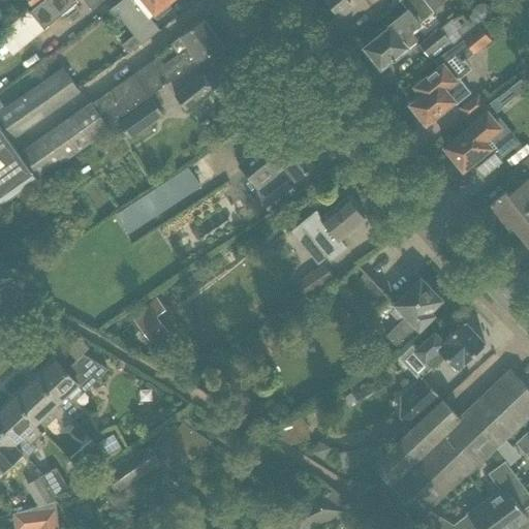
[(41,0),(0,34),(0,38),(13,55),(78,2),(74,0),(84,0),(92,9),(102,0),(41,0)]
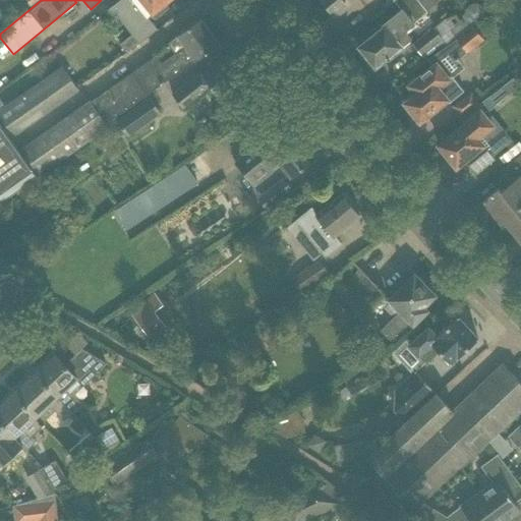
[(169,0),(119,0),(107,10),(113,17),(125,7),(139,24),(153,13),(155,17),(168,6),(165,3),(169,0)]
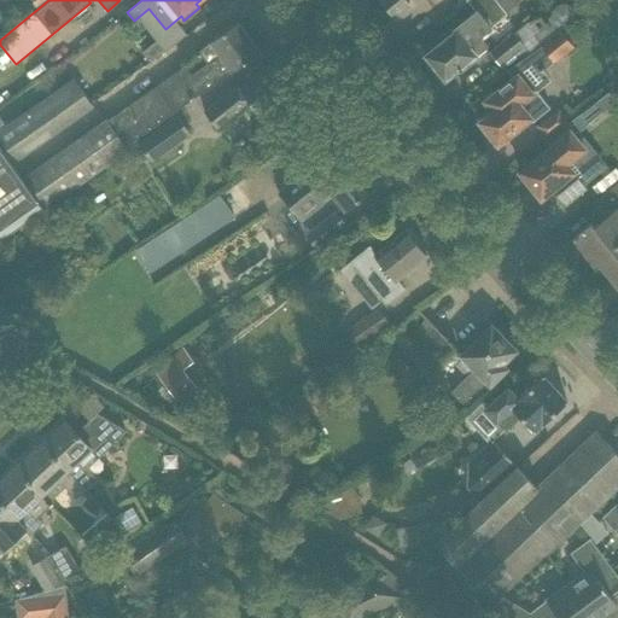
[(380,0),(397,19),(421,0),(380,0)]
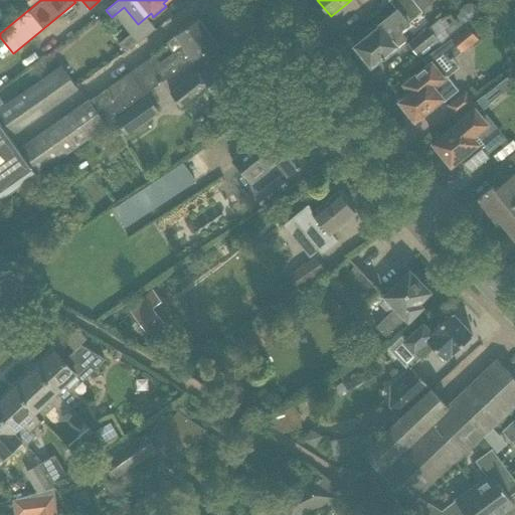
[(396,10),(389,16),(373,28),(375,30),(355,46),(370,65),(381,57),(383,58),(396,47),(396,48),(407,40),(400,31),(422,13),(412,0),(392,0),(390,2),(396,10)]
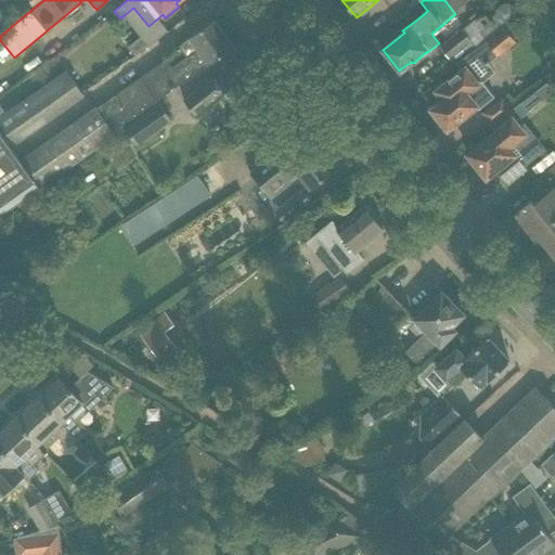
[(20,160),(0,131),(0,211),(37,185),(39,189),(114,134),(113,132),(208,64),(208,65),(233,47),(214,20),(189,38),(197,49),(172,67),(169,63),(100,112),(95,107),(20,160)]
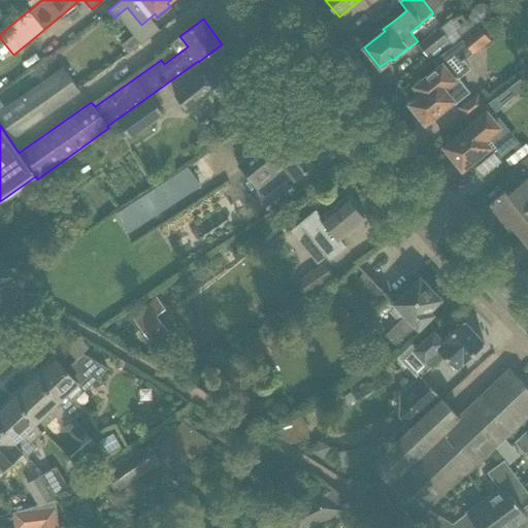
[(462,40),(473,54),(490,41),(479,28),(462,40)]
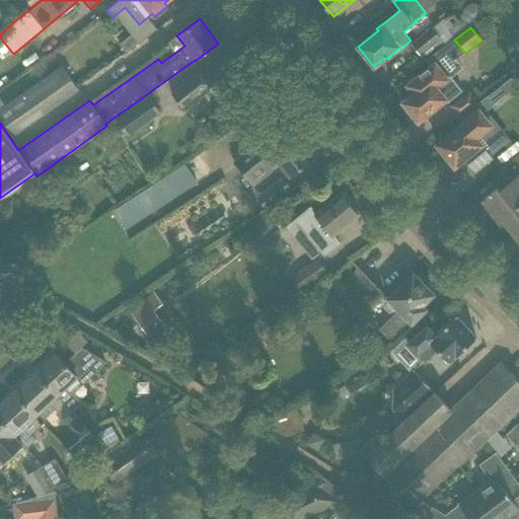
[(430,29),(412,44),(421,55),(439,41),(430,29)]
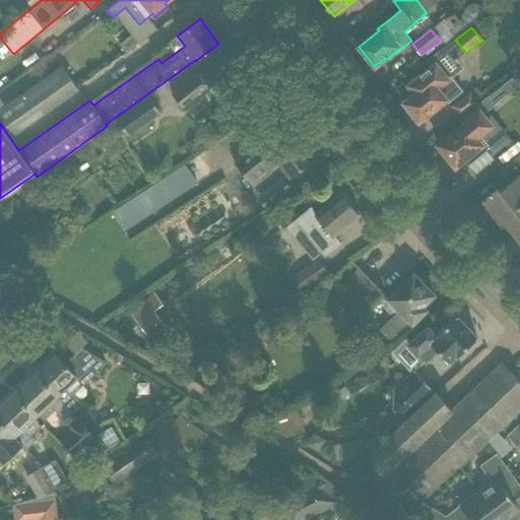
[(126,53),(140,42),(133,33),(119,45),(126,53)]
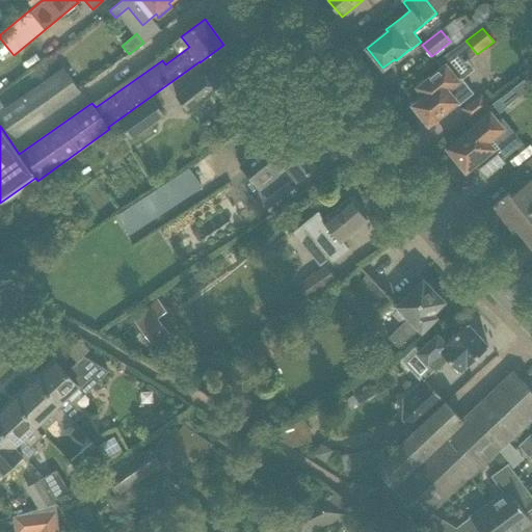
[(176,98),(187,112),(215,89),(223,99),(235,89),(251,77),(234,55),(217,68),(206,77),(204,75),(176,98)]
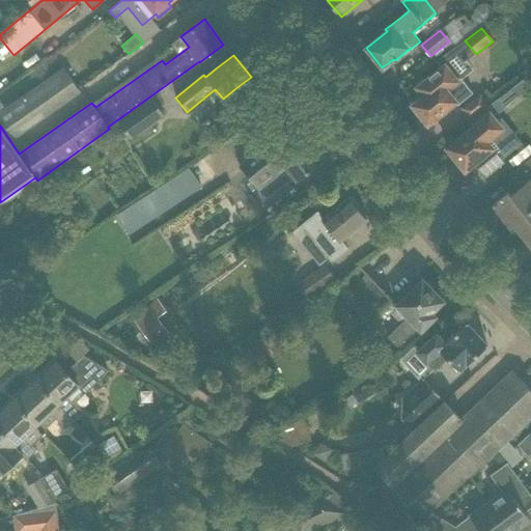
[(423,95),(412,105),(427,124),(454,102),(457,106),(472,93),(459,78),(456,80),(444,64),(443,66),(426,79),(416,87),(423,95)]
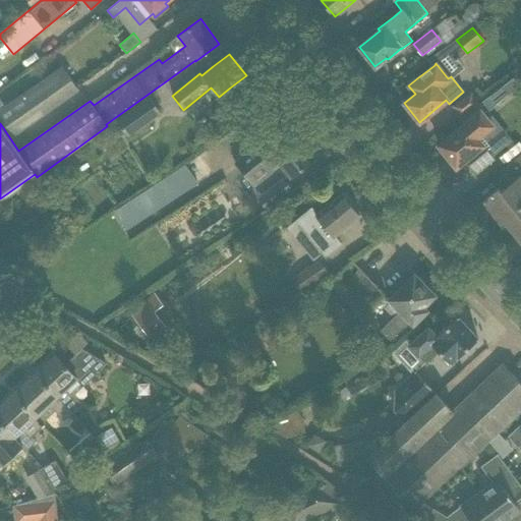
[(0,113),(13,132),(76,89),(60,66),(0,108),(0,113)]
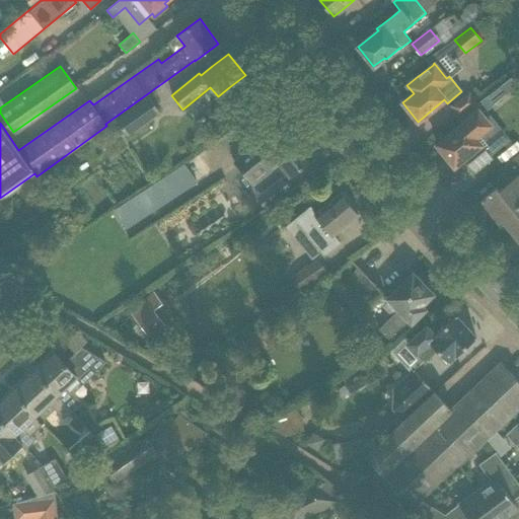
[(476,139),(492,127),(483,116),(509,94),(502,86),(476,104),(459,117),(458,117),(462,123),(436,144),(454,166),(466,156),(470,161),(467,163),(476,174),(494,160),(476,139)]
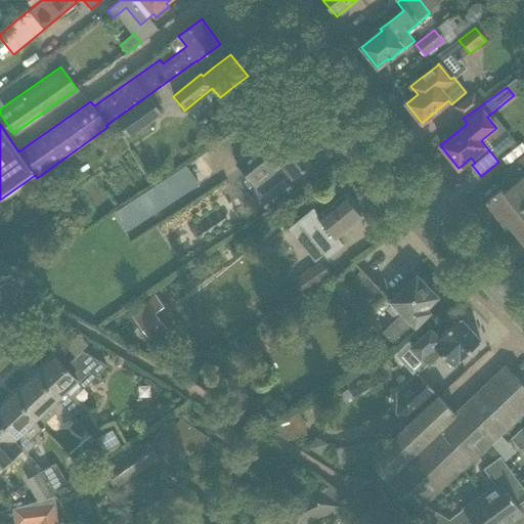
[(117,121),(128,138),(162,115),(149,98),(117,121)]
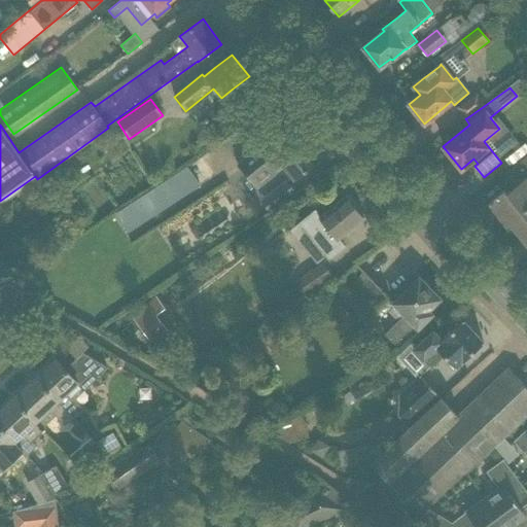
[(317,161),(304,143),(302,144),(296,138),(296,137),(296,136),(287,144),(277,132),(237,165),(255,188),(274,173),(271,169),(279,163),(293,180),(317,161)]
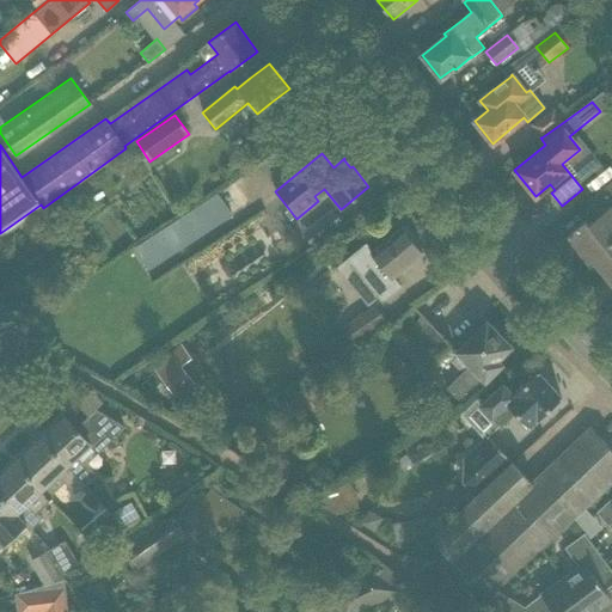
[(586,220),(567,236),(588,263),(589,263),(593,259),(592,259),(611,243),(611,179),(587,206),(594,213),(586,220)]
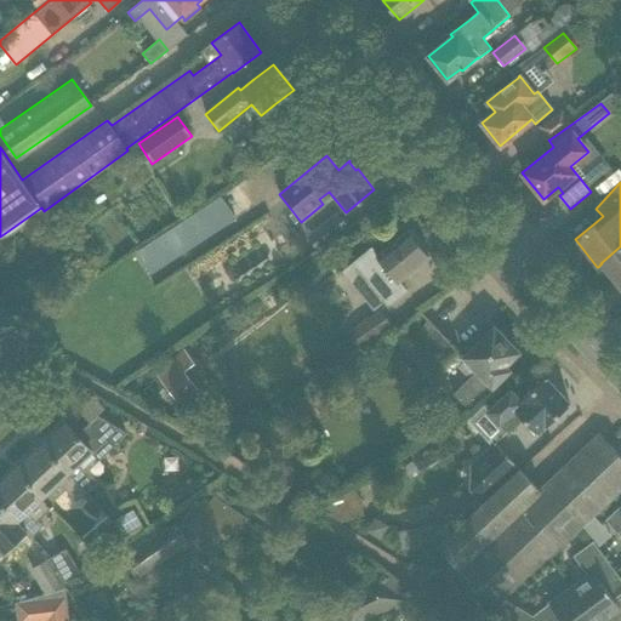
[(222,198),(165,228),(176,249),(233,220),(222,198)]
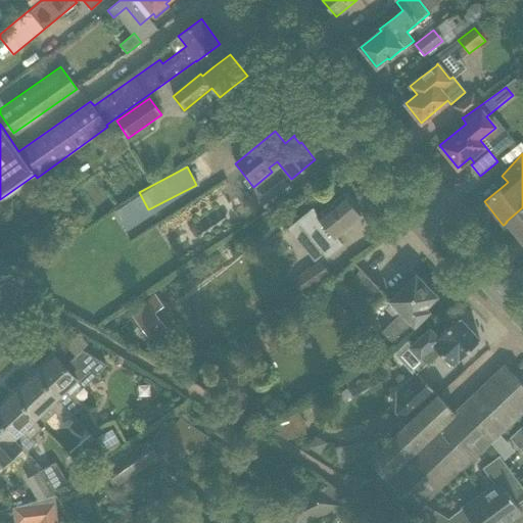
[(265,194),(274,207),(293,192),(284,180),(265,194)]
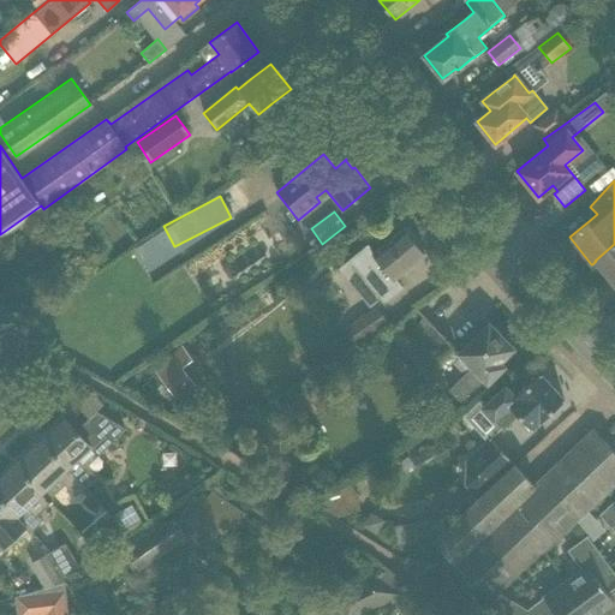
[(406,269),(424,255),(404,228),(384,243),(372,254),(368,246),(350,261),(383,302),(401,288),(394,279),(406,269)]
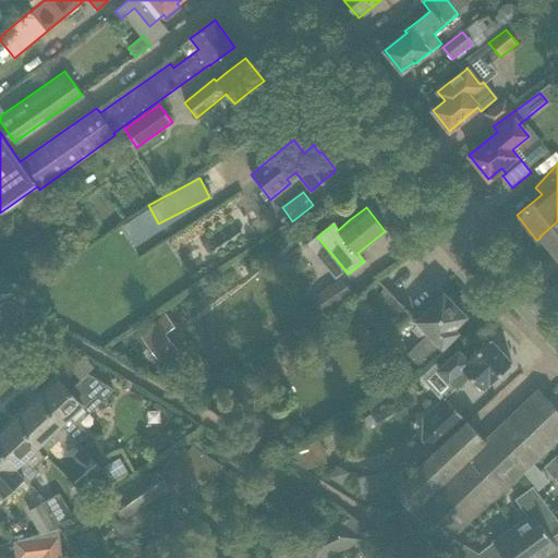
[(557,221),(540,237),(541,237),(557,258),(557,221)]
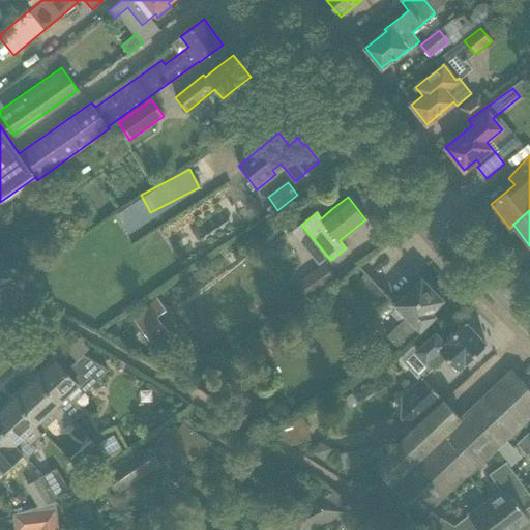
[(296,284),(305,297),(333,277),(324,264),(296,284)]
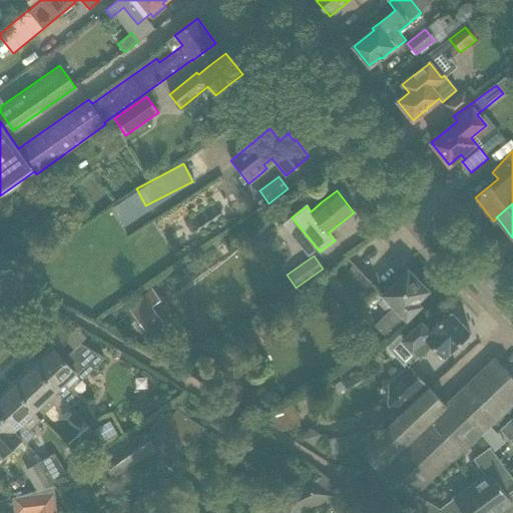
[(326,276),(360,312),(381,291),(346,255),(326,276)]
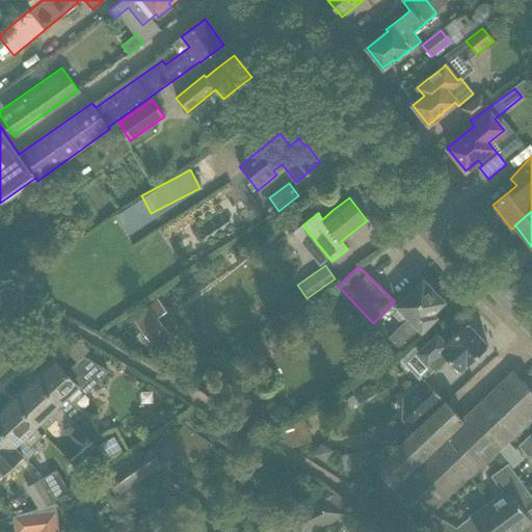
[(408,317),(388,338),(401,351),(421,331),(435,317),(431,313),(444,301),(423,280),(408,295),(397,306),(408,317)]
